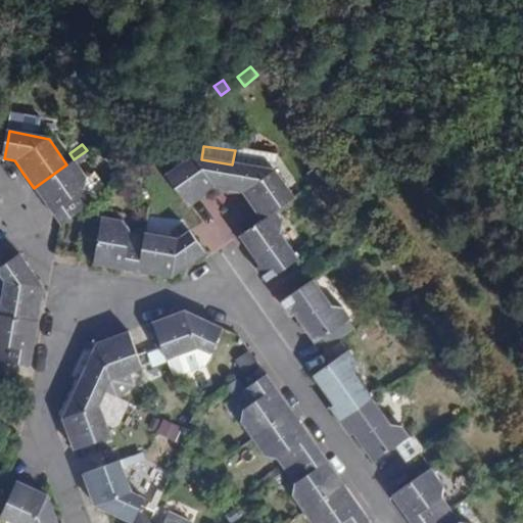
[(89,154),(87,150),(74,159),(77,162),(89,154)]
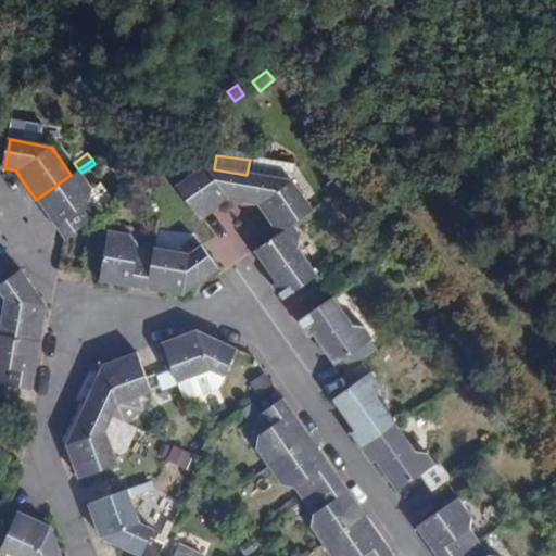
[(250,160),(247,175),(293,182),(295,166),(250,160)]
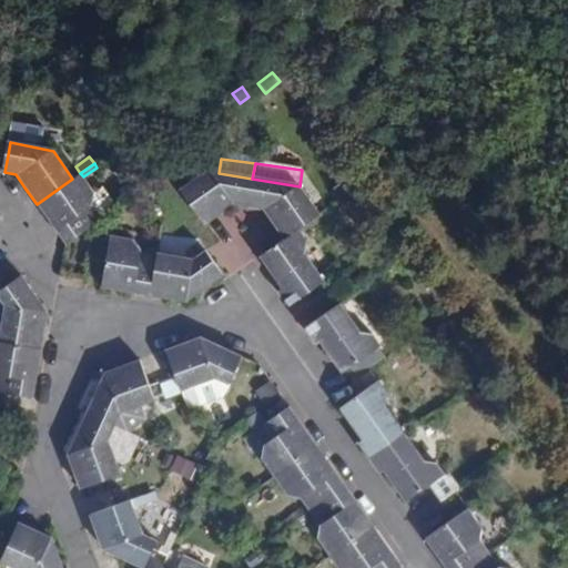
[(209,172),(181,192),(203,224),(223,211),(232,204),(247,208),(252,179),(219,173),(209,172)]
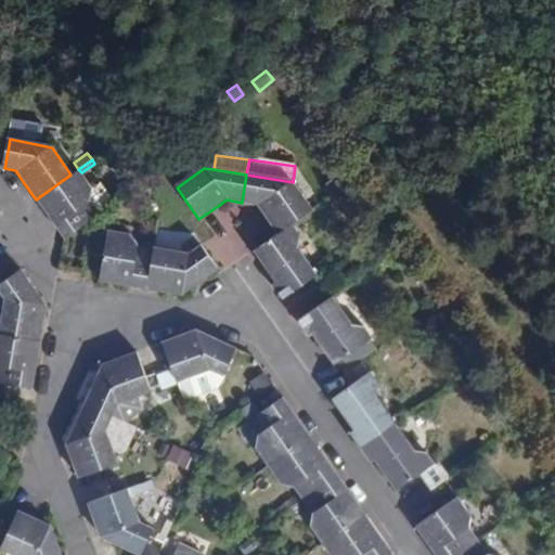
[(71,175),(36,199),(51,221),(64,239),(100,215),(91,203),(93,190),(92,188),(81,172),(78,169),(71,175)]
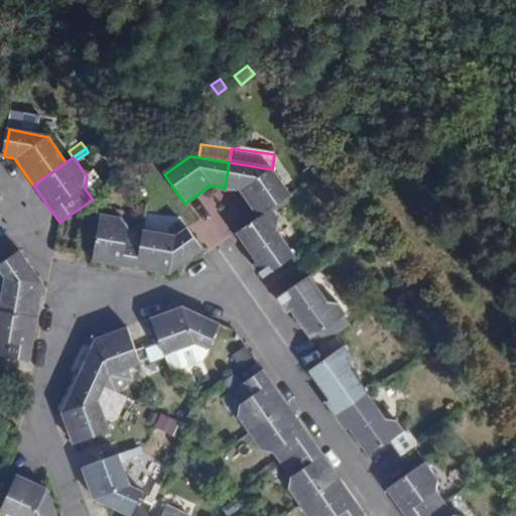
[(229,162),(225,188),(240,190),(244,198),(258,219),(272,209),(290,196),(272,169),(229,162)]
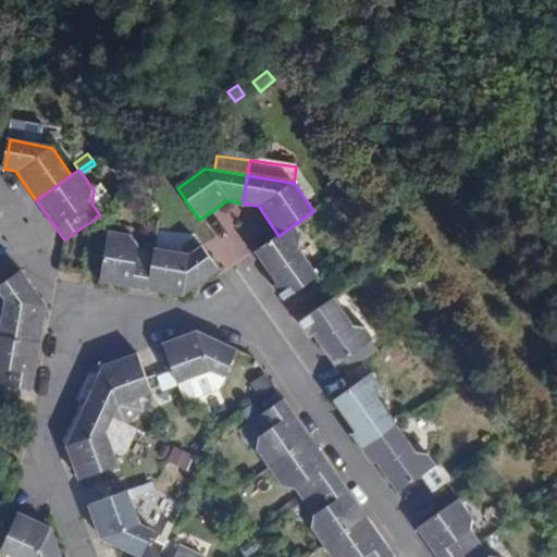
[(101,184),(93,188),(94,190),(91,203),(100,215),(114,205),(101,184)]
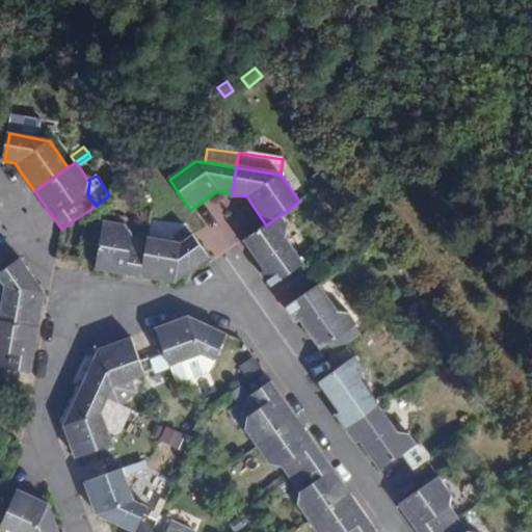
[(105,208),(98,244),(95,269),(117,273),(139,277),(145,238),(137,236),(139,219),(135,213),(105,208)]
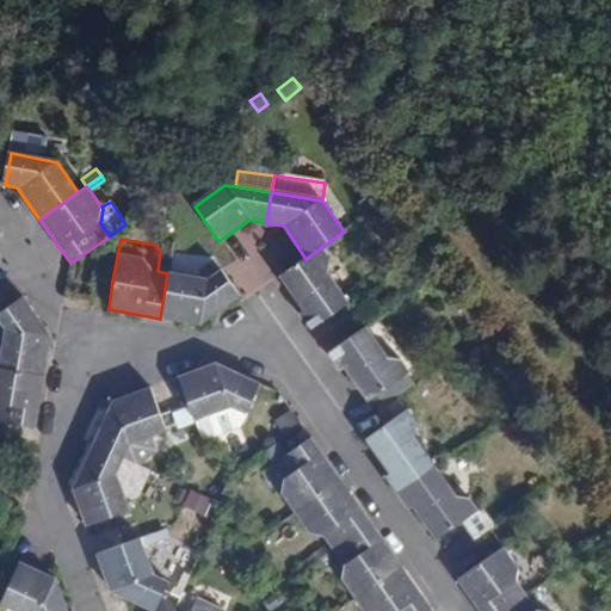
[(322,247),(306,259),(279,277),(288,289),(303,312),(300,314),(310,329),(350,302),(328,273),(331,260),(322,247)]
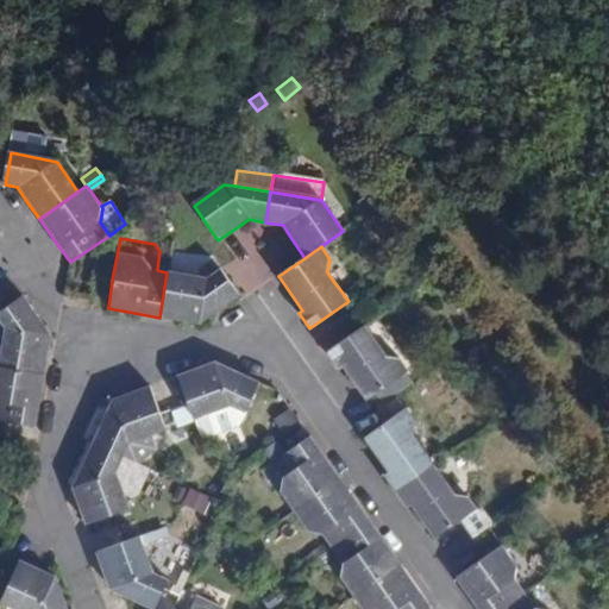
[(205,280),(167,272),(159,318),(182,321),(198,324),(238,296),(220,269),(205,280)]
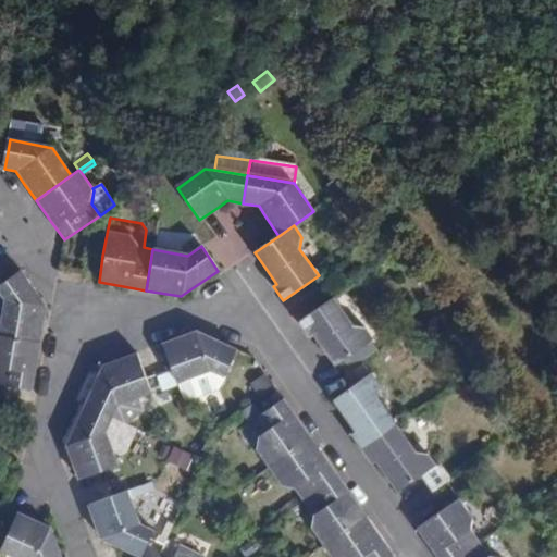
[(0,332),(0,335),(38,342),(45,307),(19,271),(0,284),(0,291),(5,299),(0,332)]
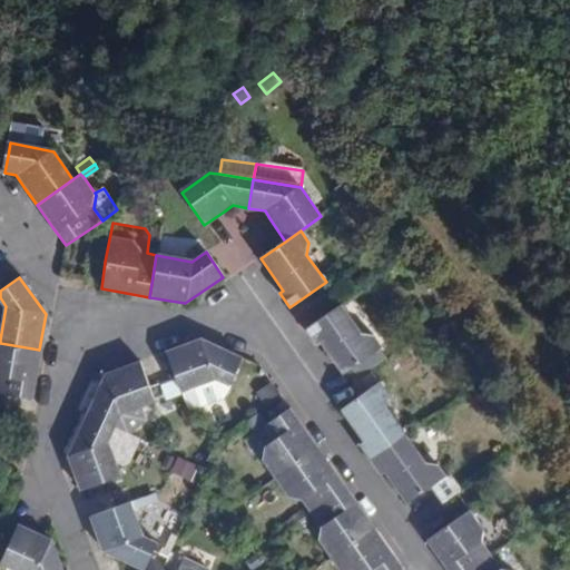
[(362,333),(342,304),(306,330),(316,344),(321,343),(328,354),(343,374),(347,372),(382,346),(373,333),(362,333)]
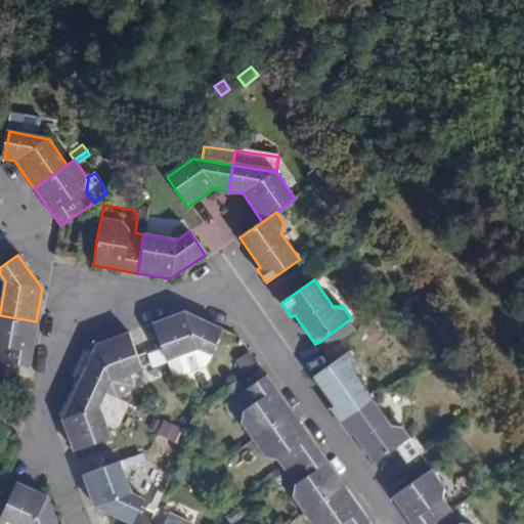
[(153,324),(161,348),(165,360),(197,348),(210,354),(221,330),(184,312),(176,315),(153,324)]
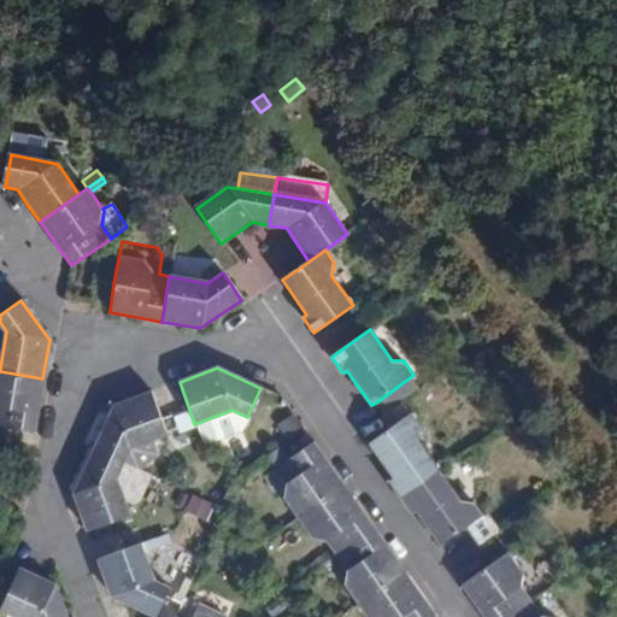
[(0,425),(5,427),(34,432),(39,405),(42,378),(0,371),(0,425)]
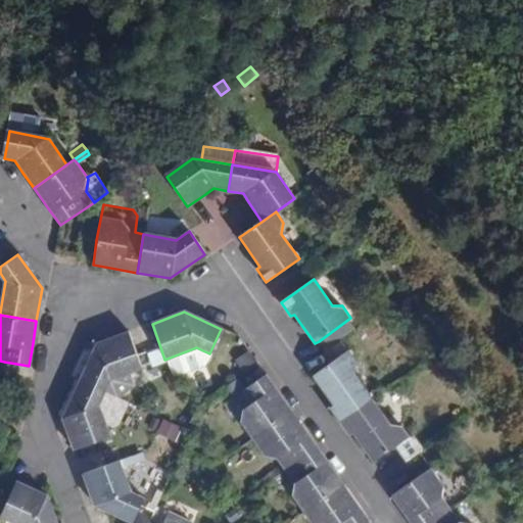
[(87,363),(79,380),(103,392),(109,379),(140,368),(136,355),(129,332),(95,343),(87,363)]
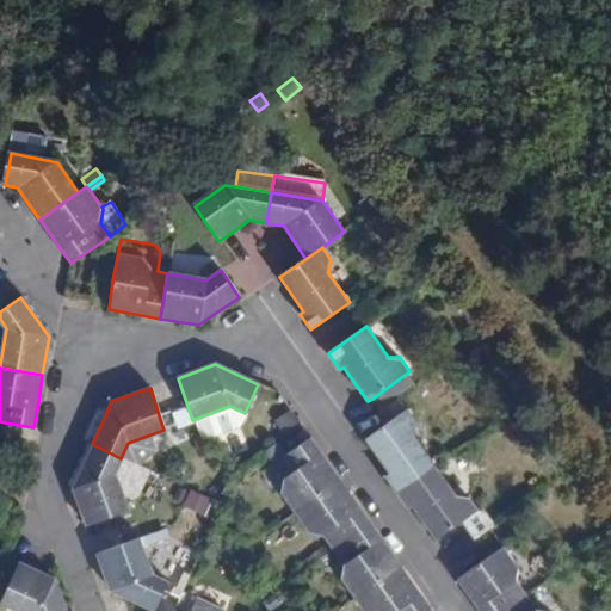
[(405,411),(396,399),(381,411),(389,423),(405,411)]
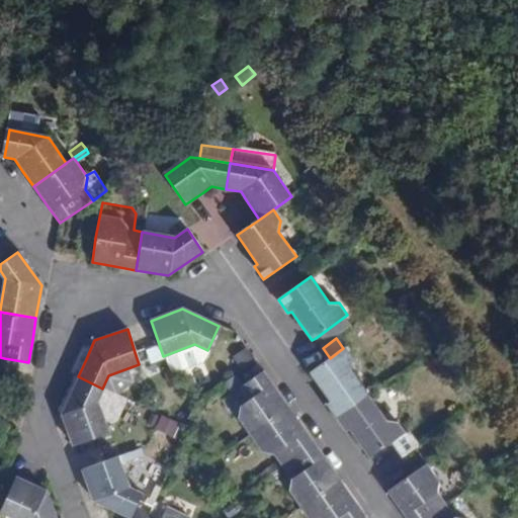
[(201,361),(207,350),(194,344),(163,356),(169,372),(201,361)]
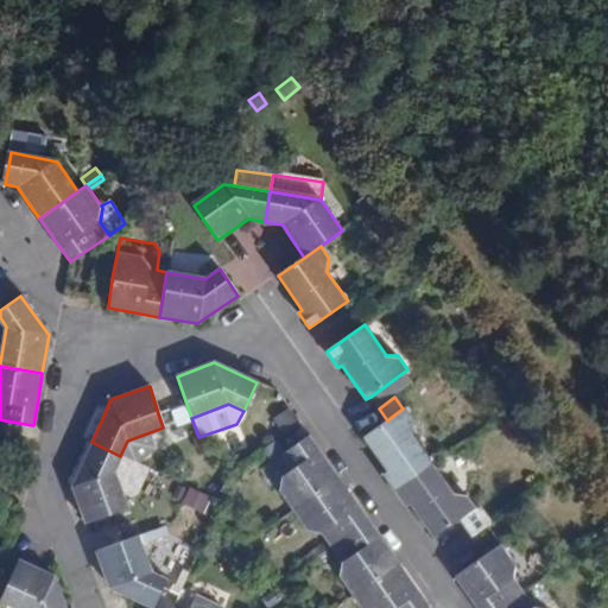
[(413,424),(403,409),(387,420),(363,437),(379,460),(387,472),(384,474),(394,489),(430,464),(411,436),(413,424)]
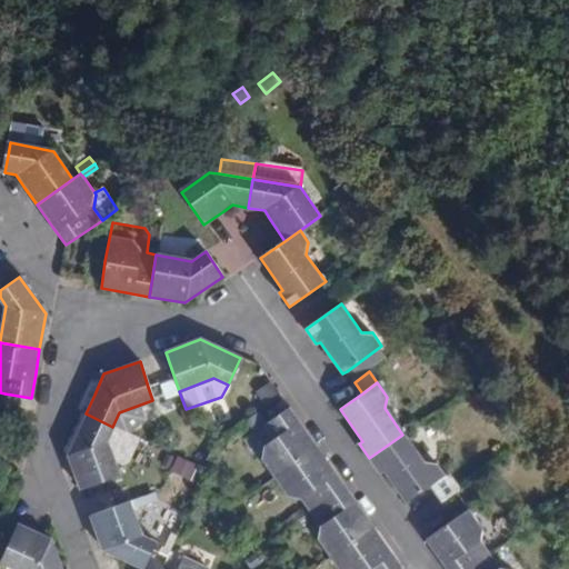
[(262,460),(275,478),(318,448),(306,431),(289,408),(266,422),(255,432),(266,447),(262,460)]
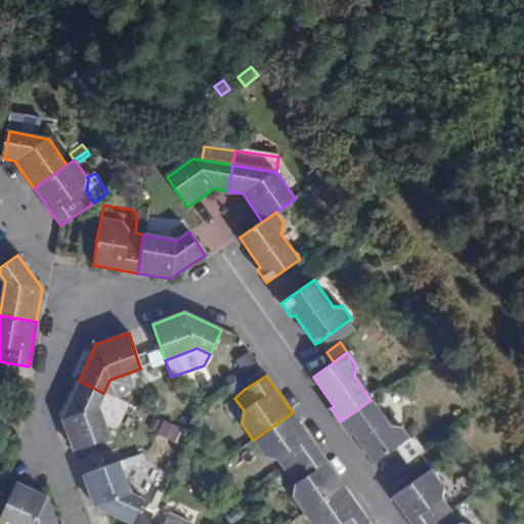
[(238,379),(227,387),(234,398),(245,389),(238,379)]
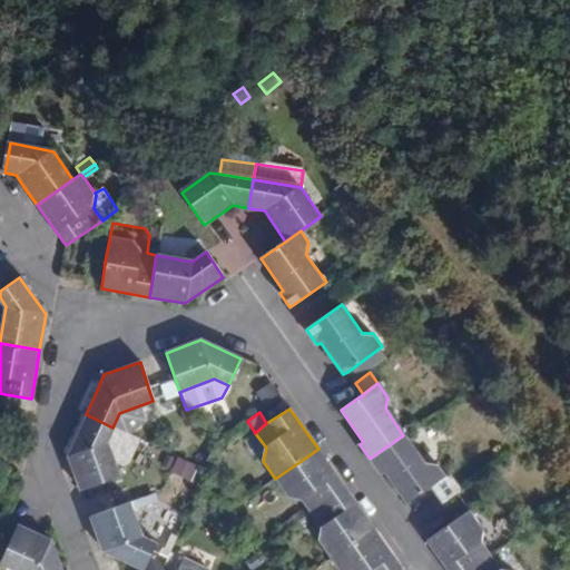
[(79,430),(67,455),(80,491),(106,481),(118,477),(105,443),(112,428),(86,414),(79,430)]
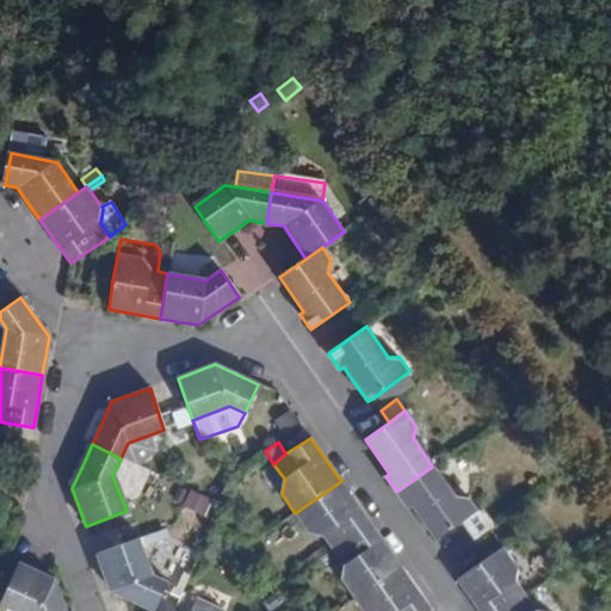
[(454,497),(432,467),(396,492),(407,508),(412,505),(425,524),(436,539),(461,523),(473,541),(489,529),(480,513),(475,513),(464,497),(454,497)]
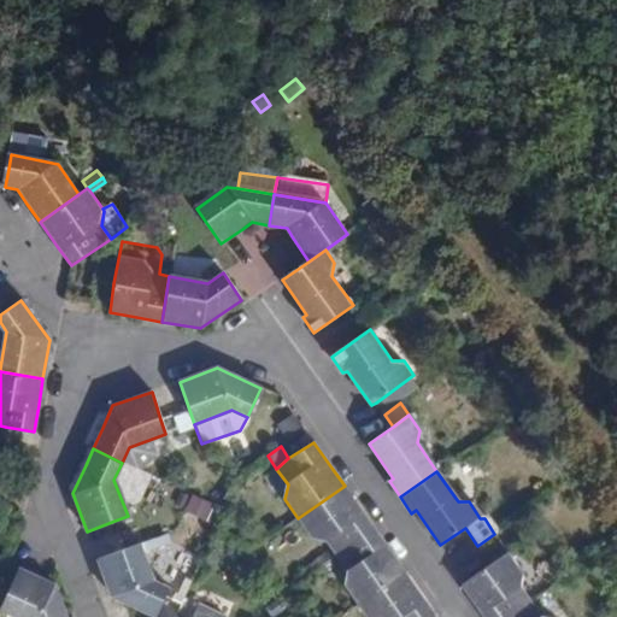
[(345,486),(298,518),(312,539),(327,540),(333,548),(338,557),(375,530),(364,515),(345,486)]
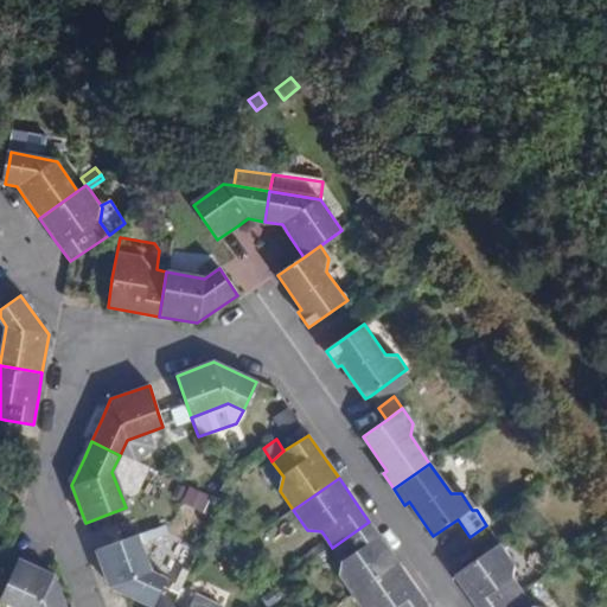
[(191,485),(183,503),(205,513),(213,496),(191,485)]
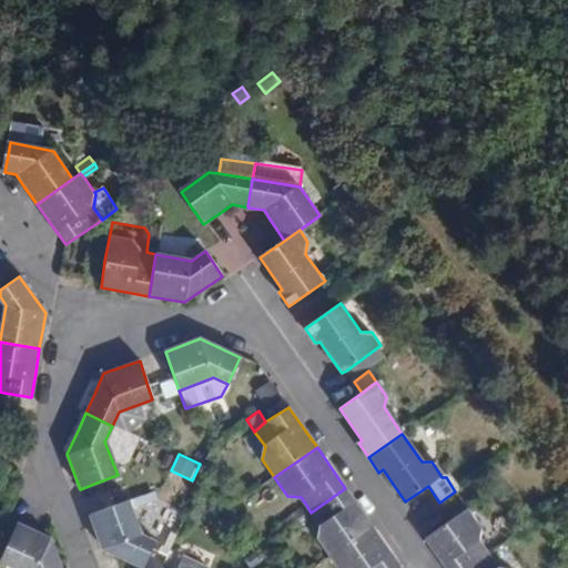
[(317,539),(331,557),(373,527),(363,511),(345,488),(311,513),(315,518),(321,525),(317,539)]
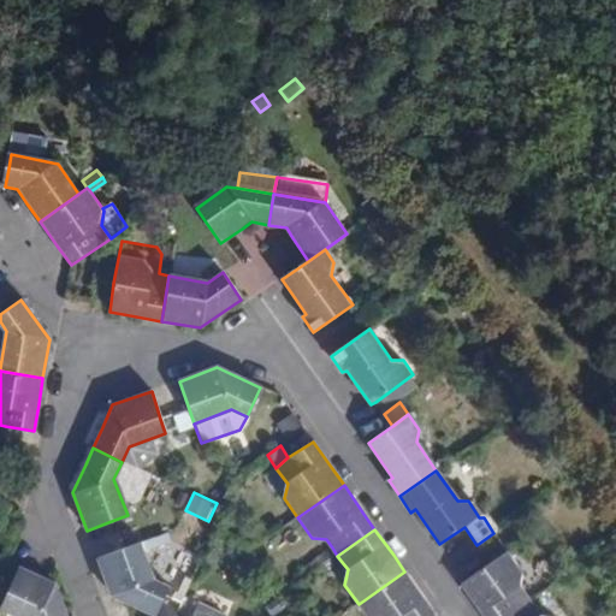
[(125,546),(96,557),(111,596),(131,605),(154,615),(155,615),(169,586),(153,579),(138,542),(125,546)]
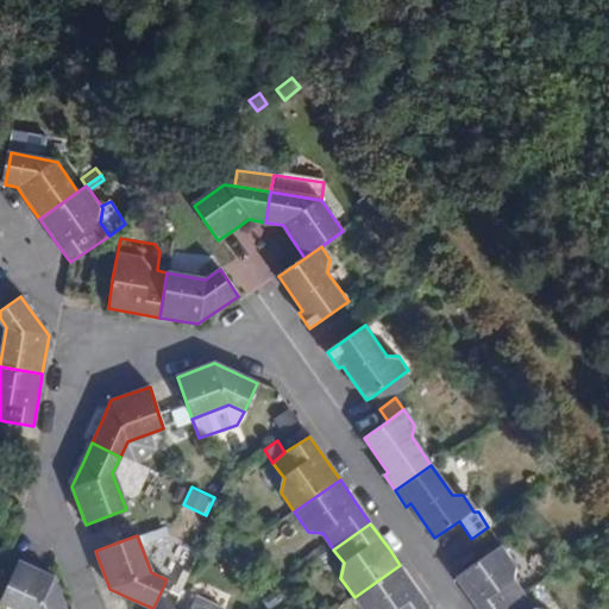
[(333,550),(328,541),(312,553),(316,560),(333,550)]
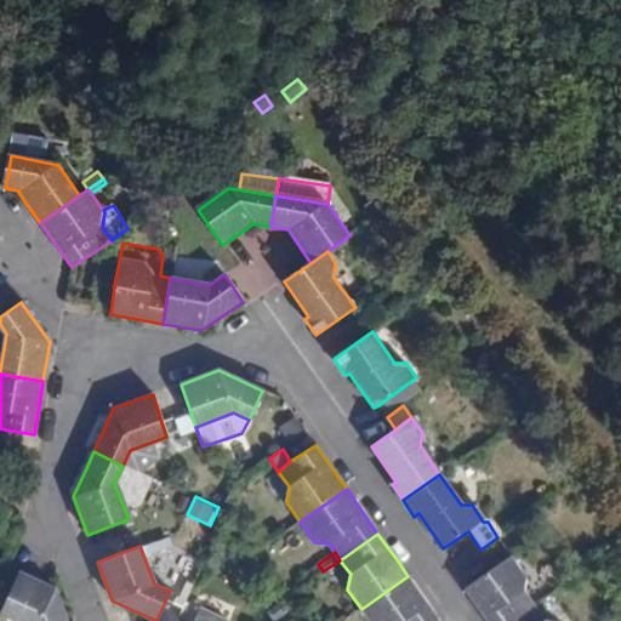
[(480,609),(489,620),(512,620),(533,607),(523,593),(527,577),(511,557),(494,568),(466,588),(480,609)]
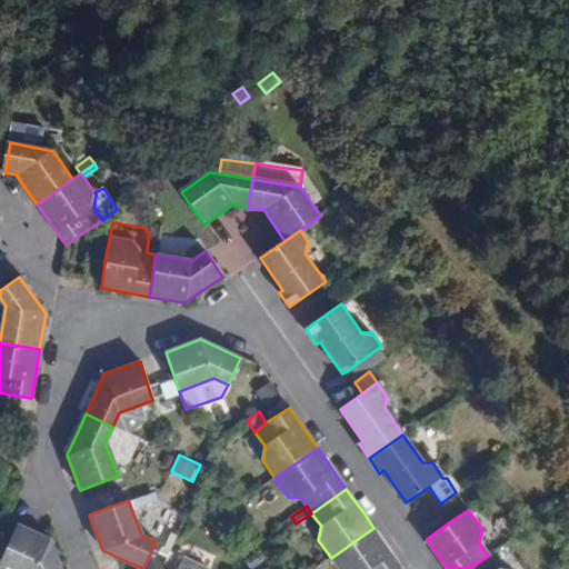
[(298,532),(316,519),(311,513),(296,523),(292,526),(298,532)]
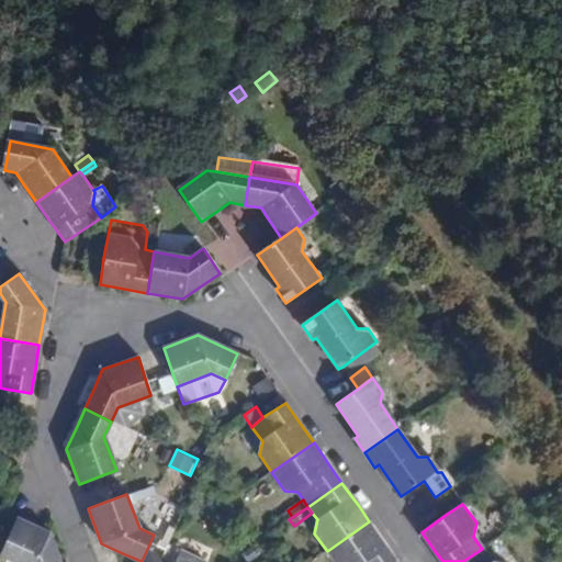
[(17,517),(14,523),(2,552),(22,561),(60,561),(54,544),(49,532),(17,517)]
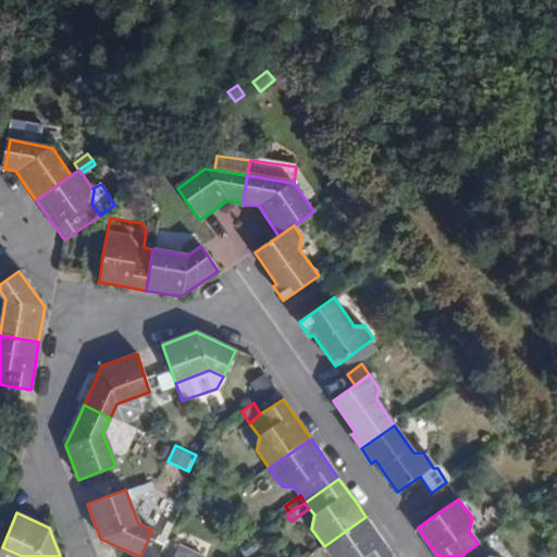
[(391,556),(393,556),(378,534),(366,517),(324,546),(332,556),(391,556)]
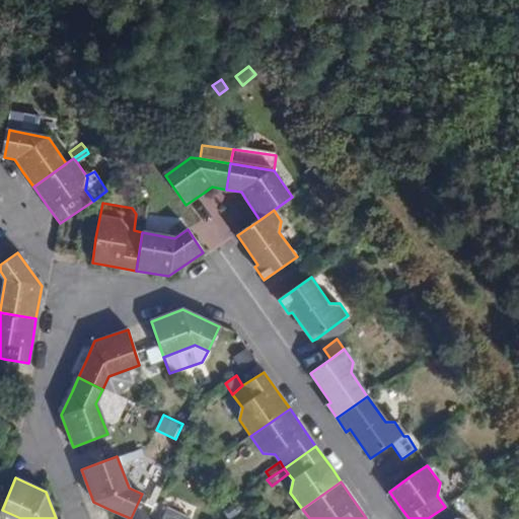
[(463,518),(453,518),(445,507),(428,518),(463,518)]
